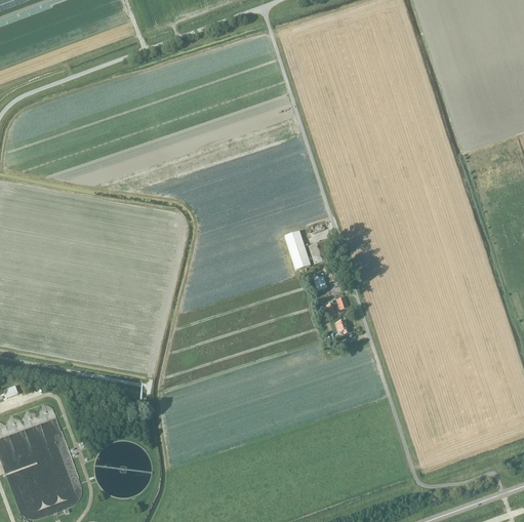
[(309,264),(298,230),(283,235),(294,269),(309,264)]
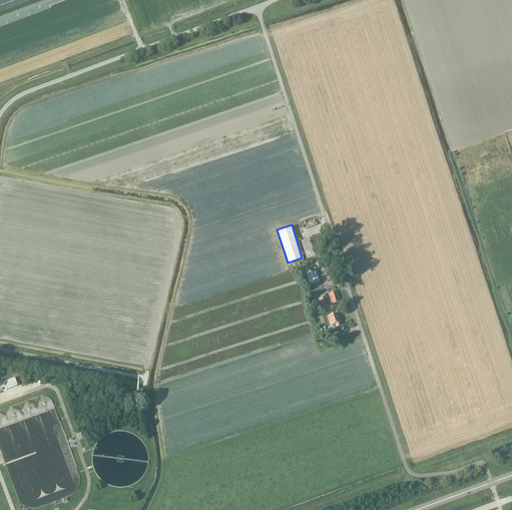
[(319,241),(316,234),(301,238),(307,257),(322,251),(319,241)]
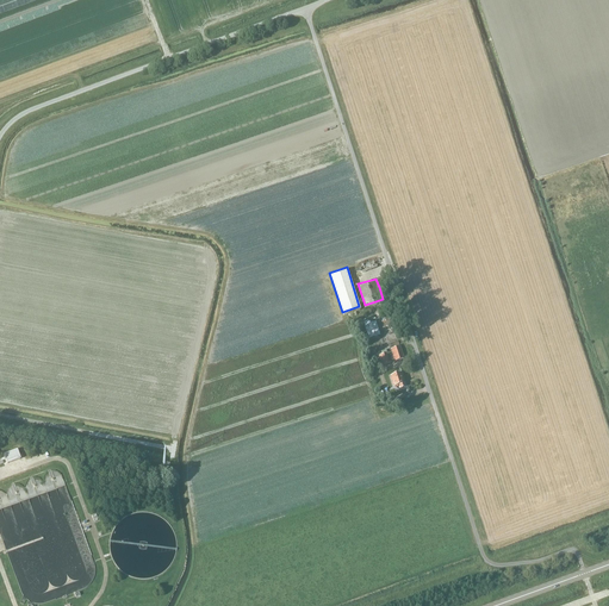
[(368,337),(379,333),(374,316),(362,318),(368,337)]
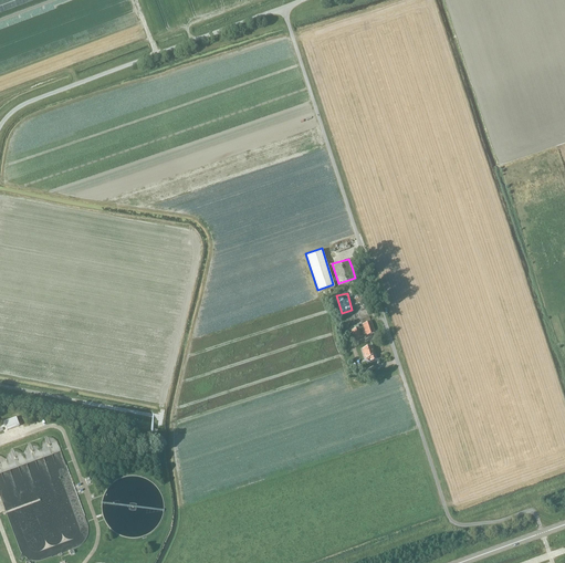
[(354,336),(374,330),(368,313),(361,316),(363,323),(351,327),(354,336)]
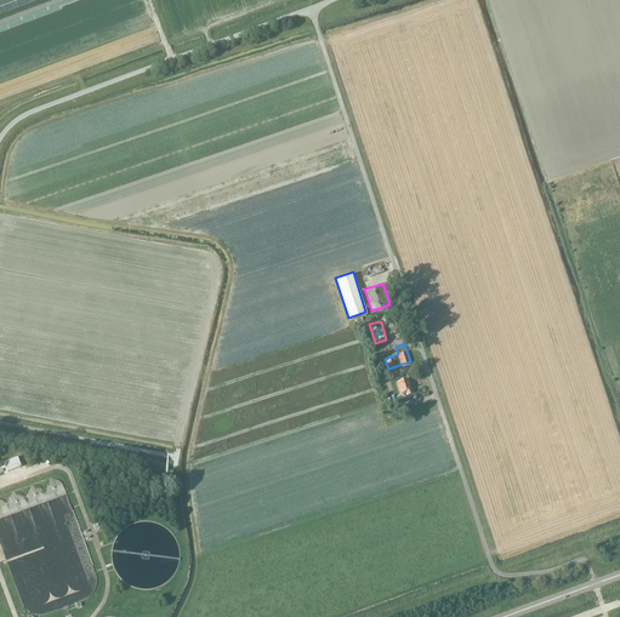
[(407,392),(410,390),(407,377),(397,380),(400,390),(405,388),(407,392)]
